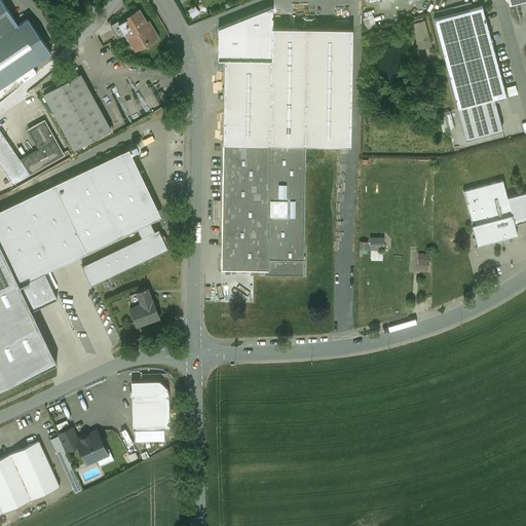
[(19,25),(0,0),(0,96),(36,72),(32,66),(50,52),(28,19),(19,25)]
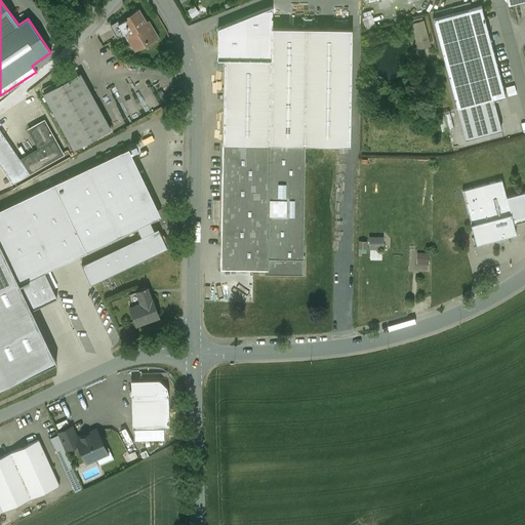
[(272,27),(272,6),(218,29),(217,59),(225,59),(272,59),(272,27)]
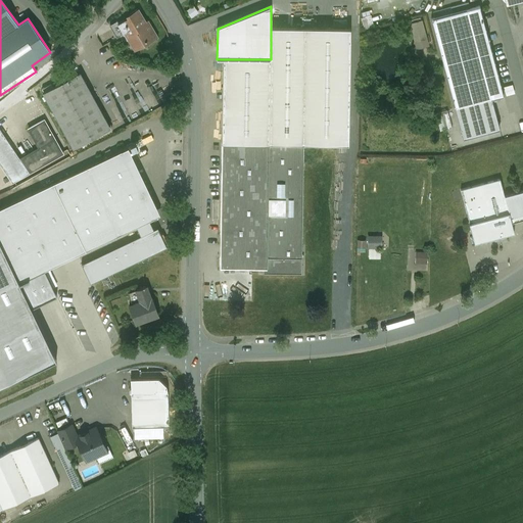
[(434,18),(431,18),(455,108),(491,99),(504,96),(479,6),(453,13),(434,18)]
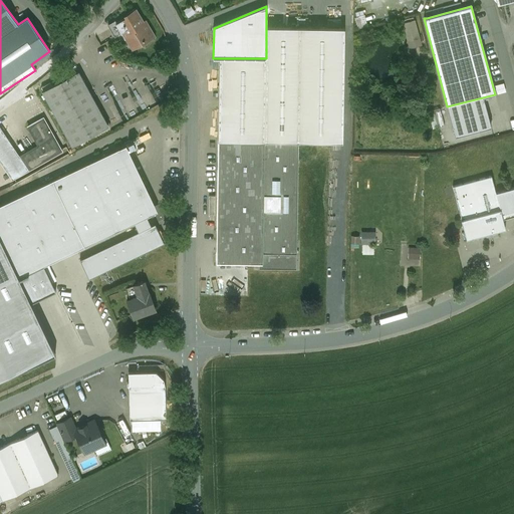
[(443,7),(426,12),(427,18),(445,13),(443,7)]
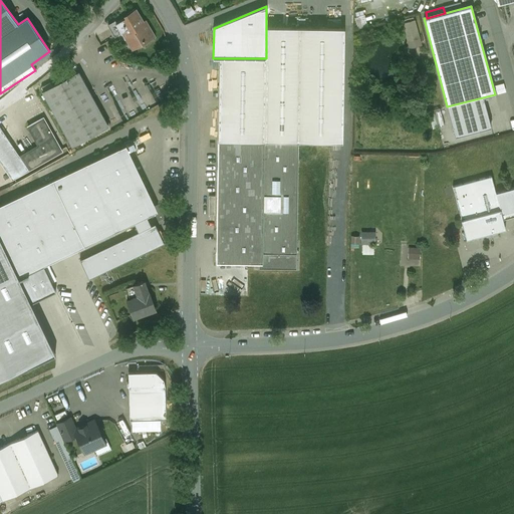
[(143,25),(134,10),(127,14),(129,16),(116,23),(115,21),(107,25),(114,37),(125,30),(129,36),(126,37),(133,47),(144,41),(145,43),(154,38),(145,24),(143,25)]
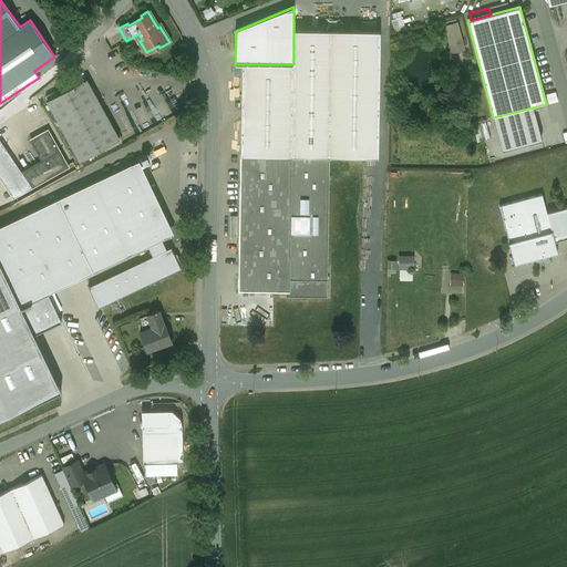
[(392,13),(398,30),(406,27),(402,11),(392,13)]
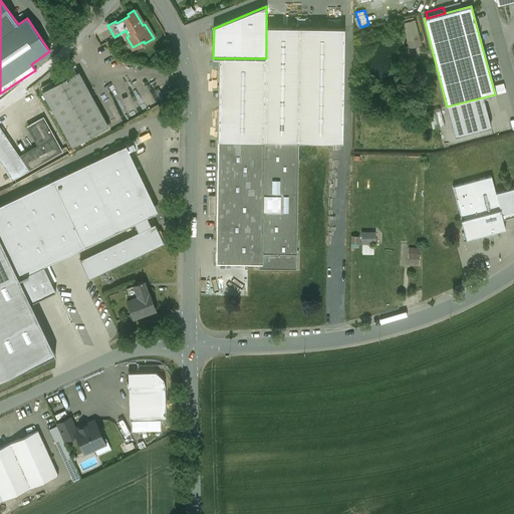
[(422,45),(415,20),(402,23),(409,48),(422,45)]
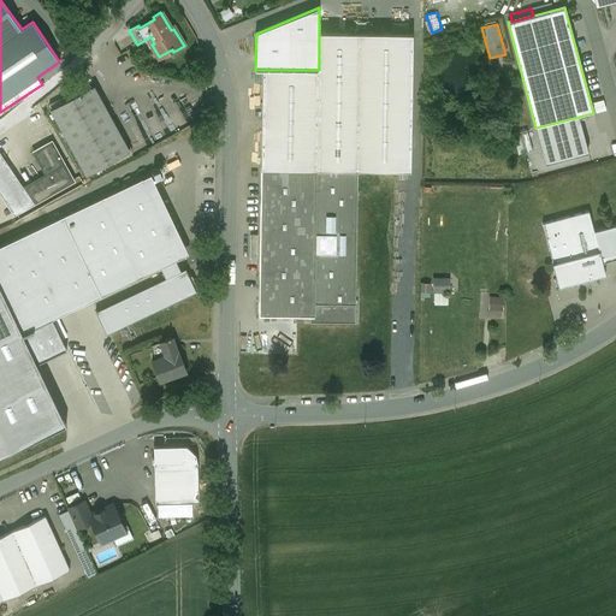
[(319,70),(264,70),(261,167),(357,170),(410,170),(413,34),(319,31),(319,70)]
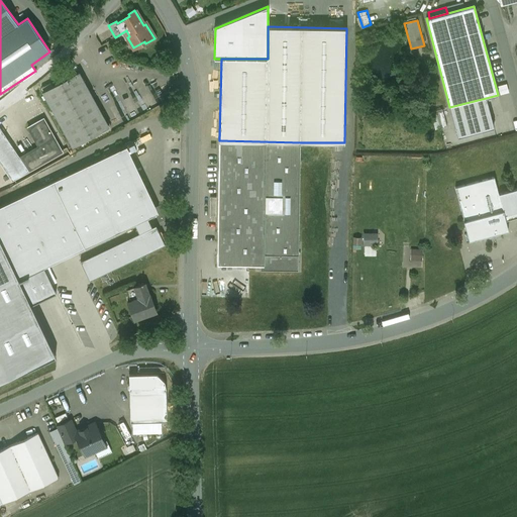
[(113,38),(107,28),(98,33),(104,43),(113,38)]
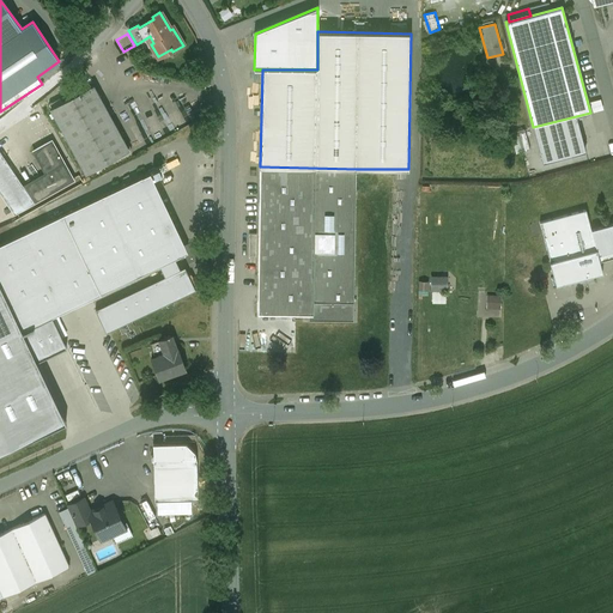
[(50,109),(86,174),(129,150),(93,85),(50,109)]
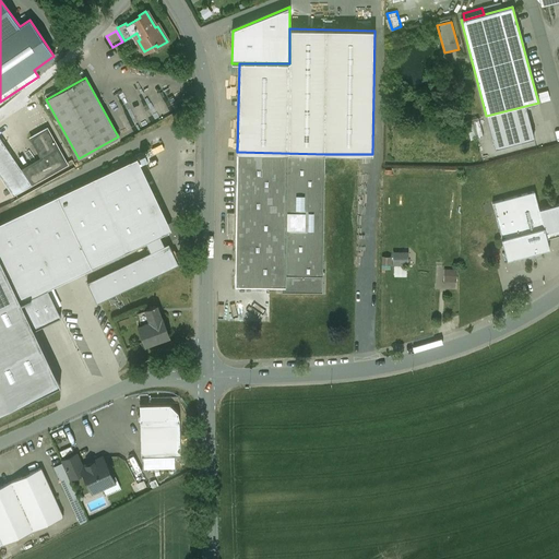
[(30,138),(47,127),(31,104),(16,115),(30,138)]
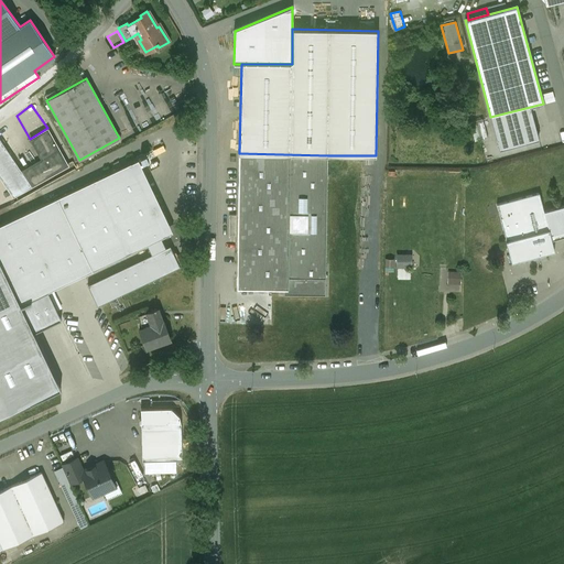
[(530,107),(490,117),(499,149),(539,139),(530,107)]
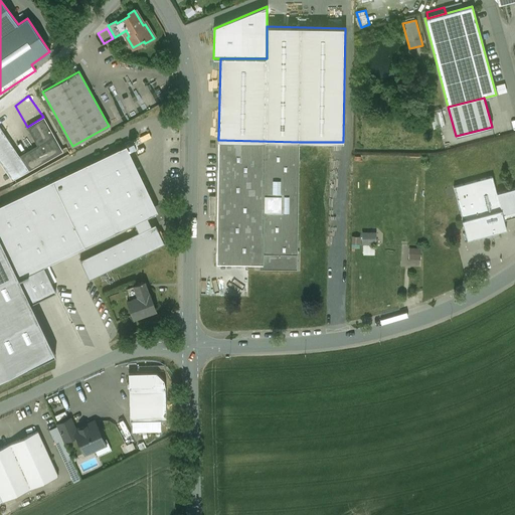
[(441,110),(430,112),(434,129),(445,126),(441,110)]
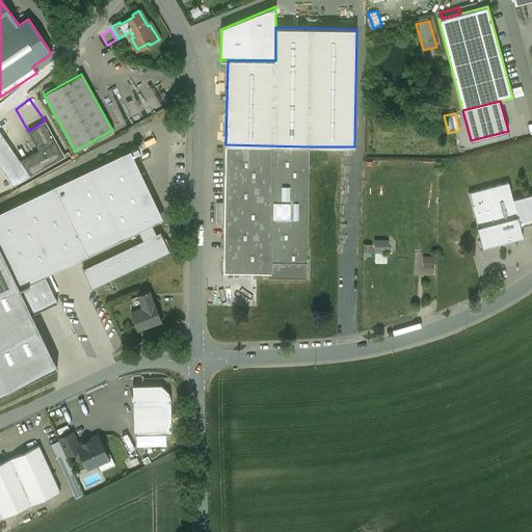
[(65,157),(45,121),(28,131),(38,151),(20,161),(30,177),(65,157)]
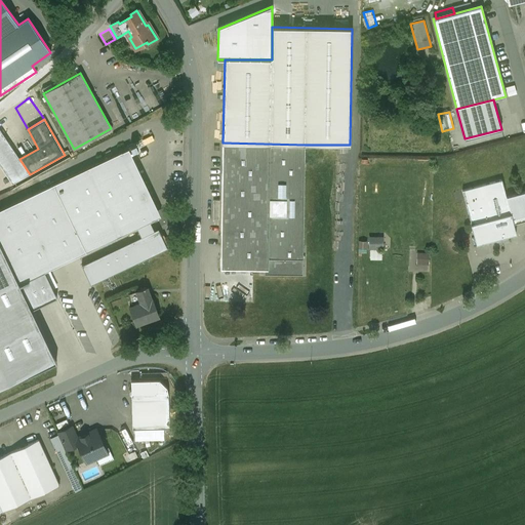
[(19,159),(0,129),(0,165),(12,184),(30,174),(19,159)]
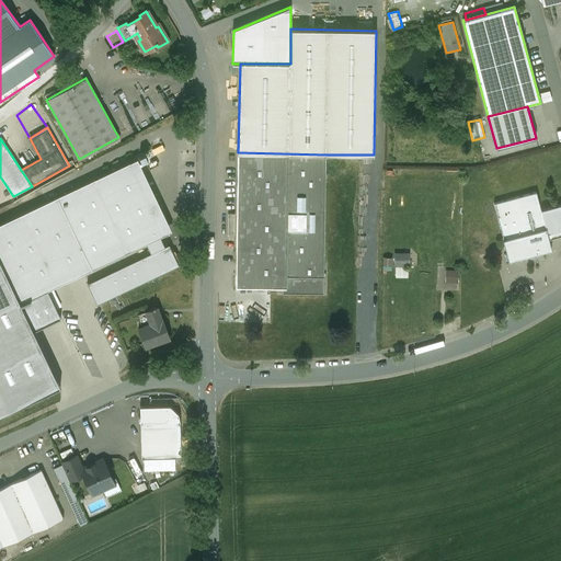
[(325,155),(238,152),(237,285),(283,286),(282,292),(323,292),(325,155)]
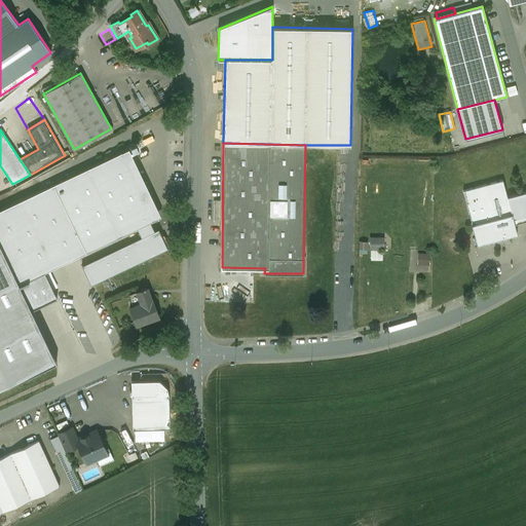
[(128,149),(0,210),(0,245),(19,285),(44,272),(137,228),(150,222),(161,217),(128,149)]
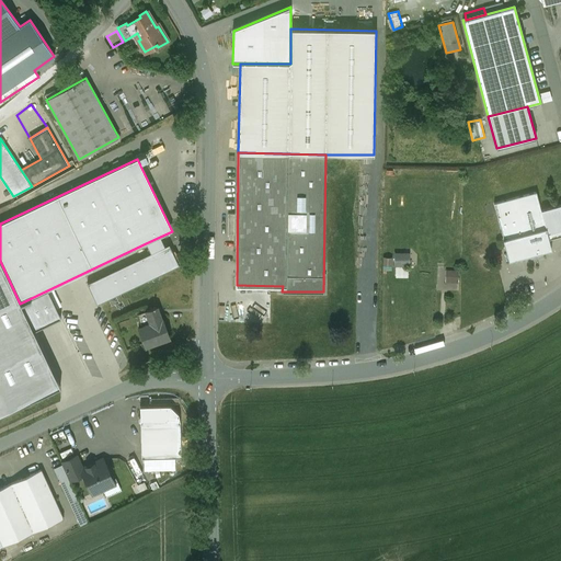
[(536,192),(494,204),(504,239),(503,239),(508,261),(529,255),(530,259),(537,258),(537,256),(536,253),(551,249),(541,210),(536,192)]
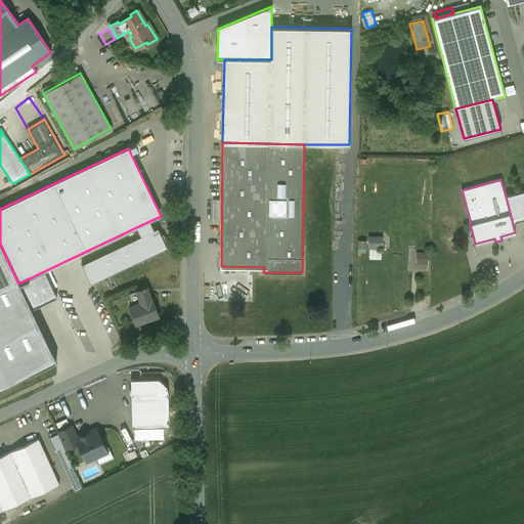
[(523,190),(506,197),(513,222),(523,219),(523,190)]
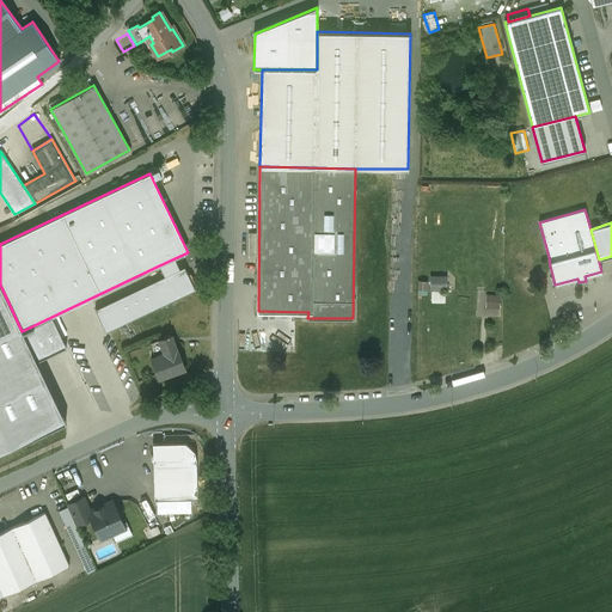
[(179,270),(175,258),(159,265),(165,277),(179,270)]
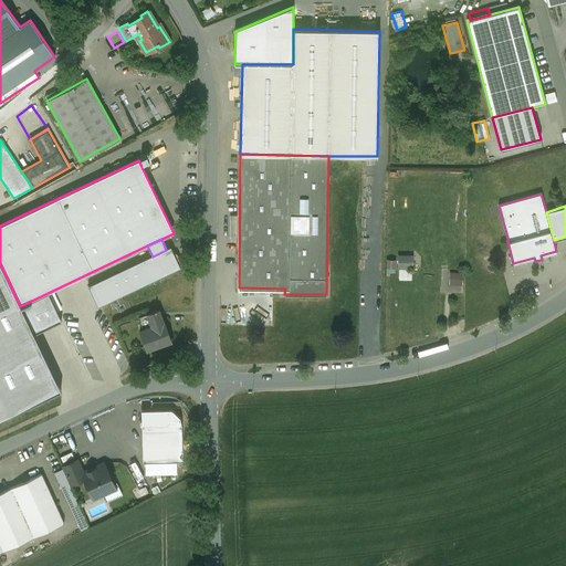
[(153,257),(88,286),(98,306),(180,268),(170,248),(166,250),(153,257)]
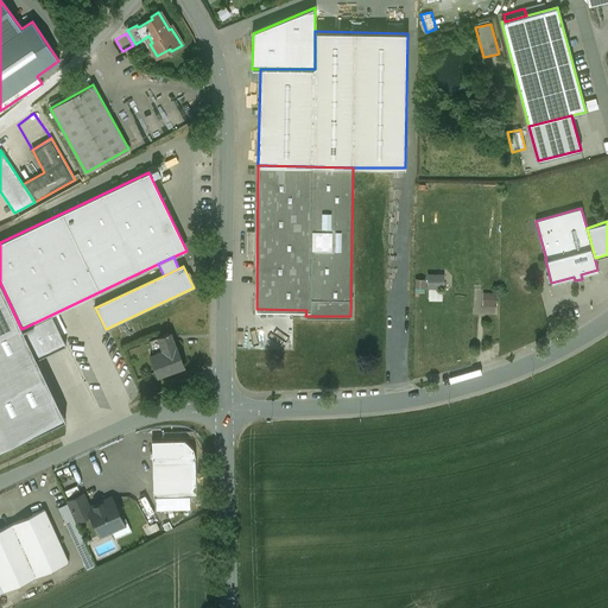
[(429,299),(445,299),(445,273),(429,273),(429,299)]
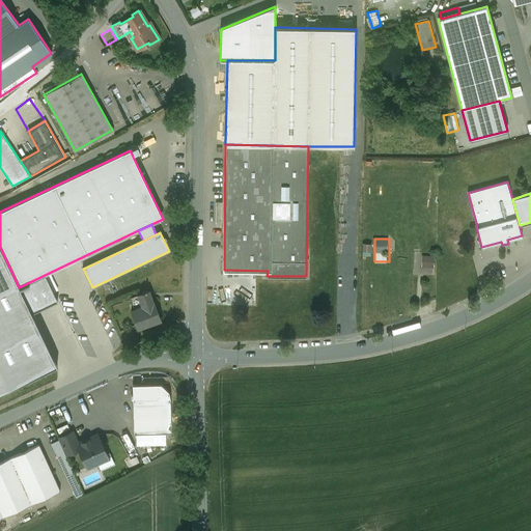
[(19,287),(0,247),(0,393),(57,366),(31,313),(19,287)]
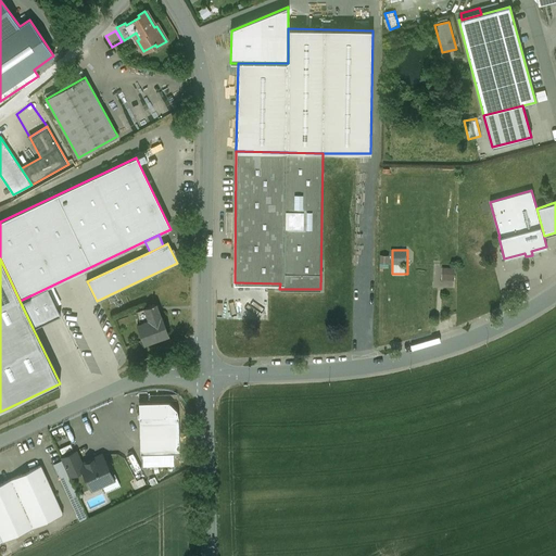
[(456,280),(456,267),(443,267),(443,279),(456,280)]
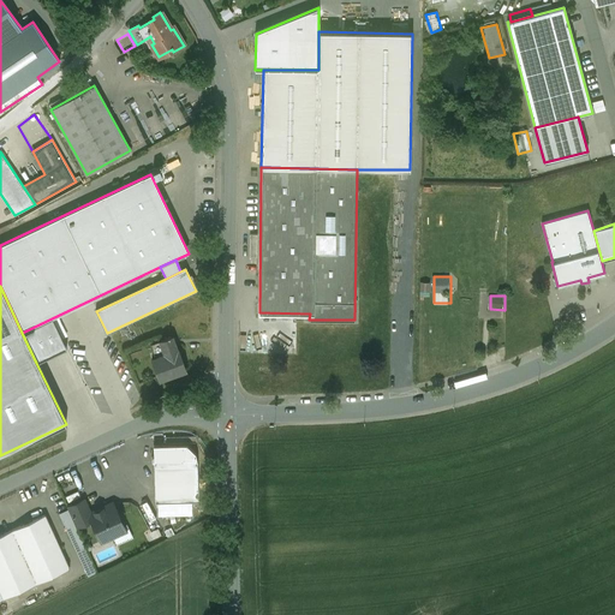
[(66,348),(52,318),(22,333),(36,363),(66,348)]
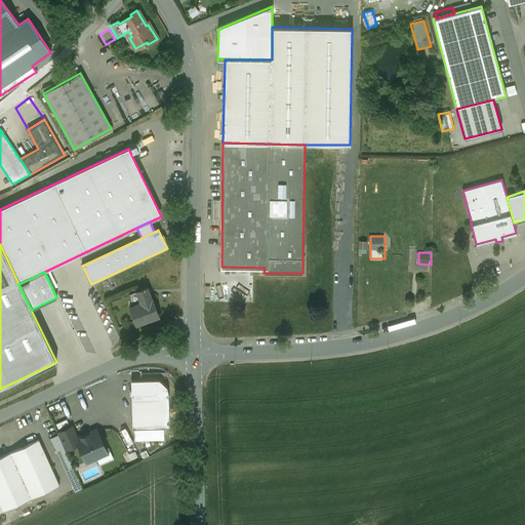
[(142,304),(129,308),(135,325),(159,317),(153,299),(151,299),(147,288),(137,291),(142,304)]
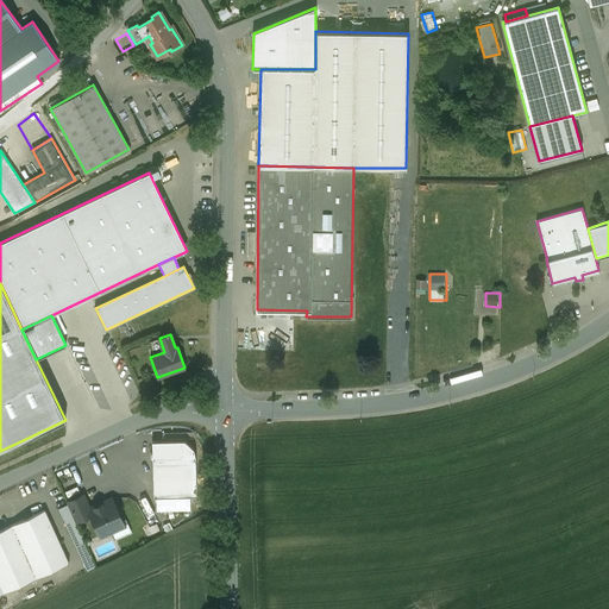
[(184,440),(152,441),(152,452),(151,452),(150,453),(150,457),(151,458),(152,458),(154,496),(189,495),(196,495),(195,457),(194,450),(184,440)]
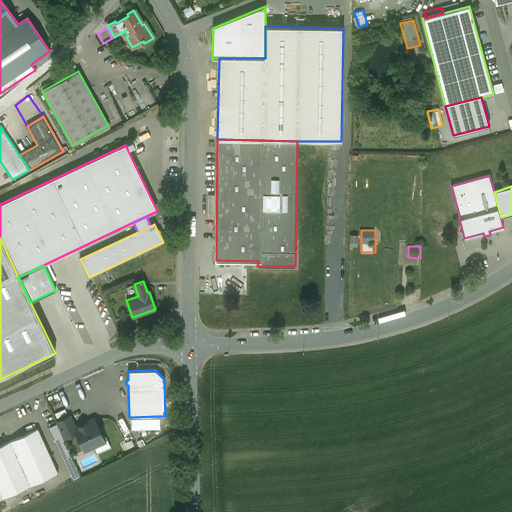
[(159,416),(132,417),(132,429),(160,429),(159,416)]
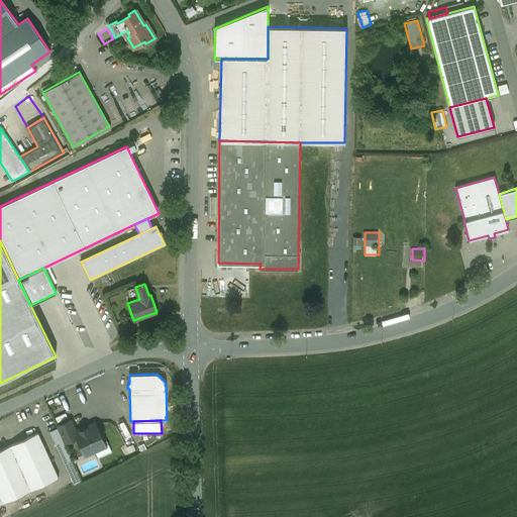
[(70,421),(57,426),(65,443),(77,437),(75,432),(76,432),(70,421)]
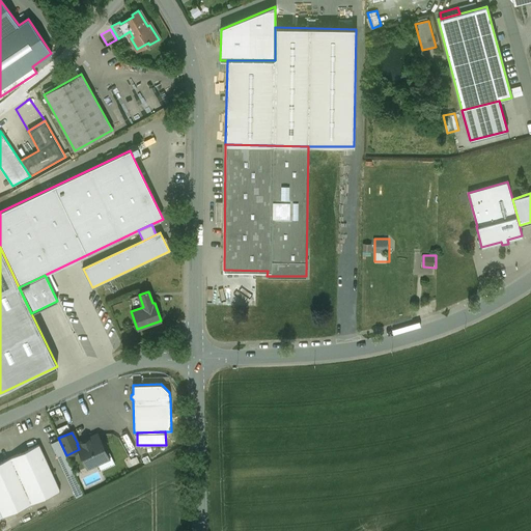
[(98,436),(88,440),(87,439),(86,438),(82,440),(82,441),(82,442),(78,444),(77,444),(79,449),(87,468),(108,458),(98,436)]
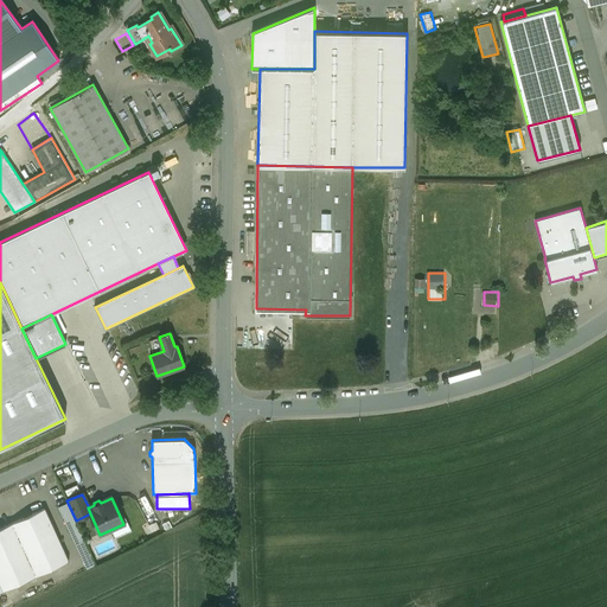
[(66,504),(58,508),(87,568),(95,564),(66,504)]
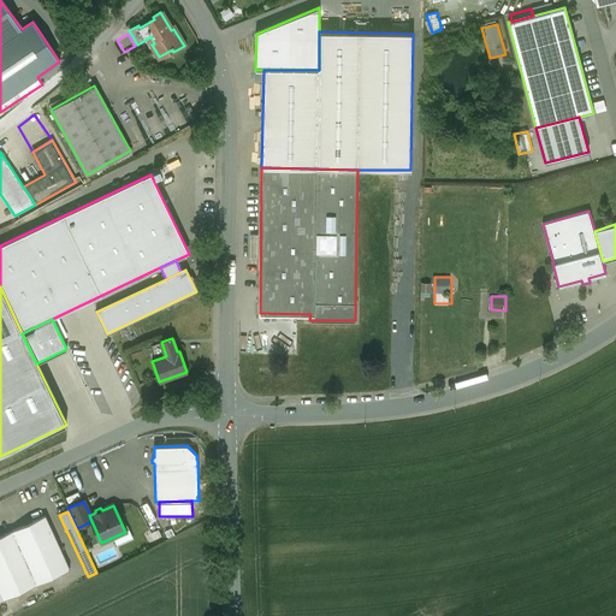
[(45,516),(0,535),(0,592),(4,599),(70,569),(45,516)]
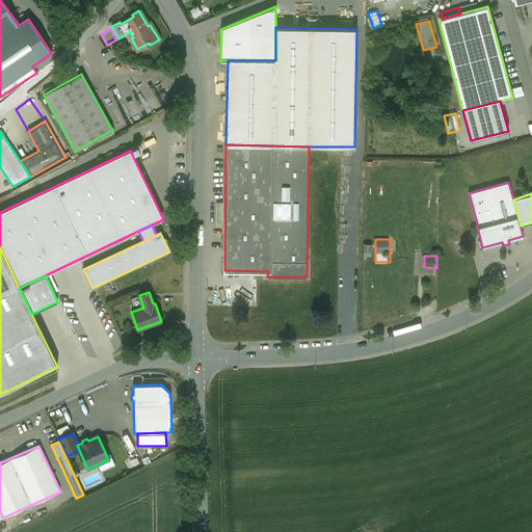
All buildings are outlined.
